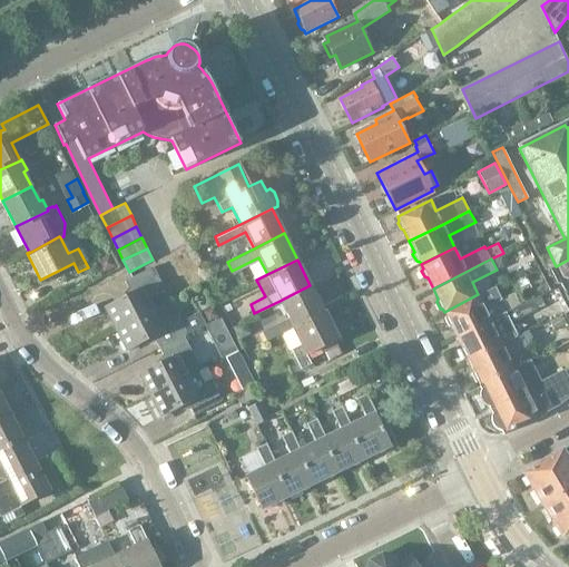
[(568,260),(558,265),(563,276),(568,279),(568,260)]
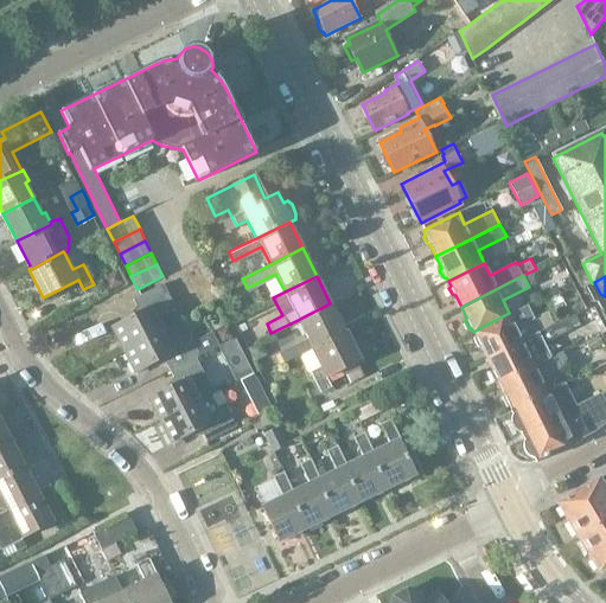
[(123,347),(170,325),(163,313),(176,306),(164,282),(133,297),(140,310),(112,325),(123,347)]
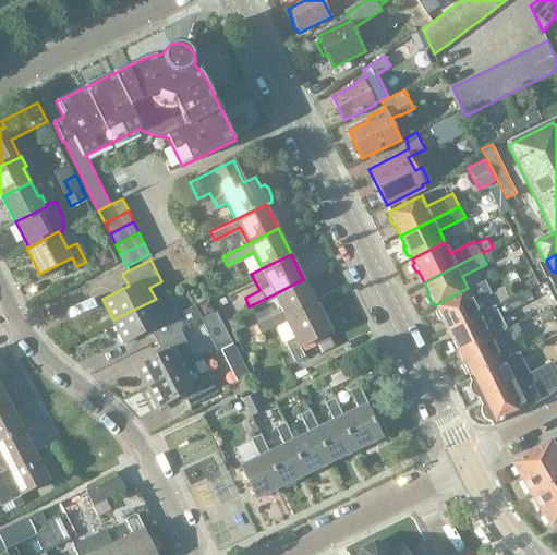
[(261,333),(285,321),(316,304),(303,279),(274,294),(281,310),(255,323),(261,333)]
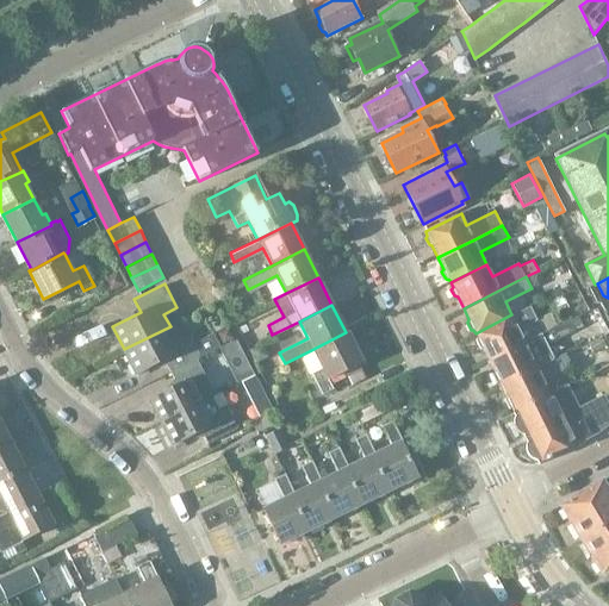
[(530,305),(511,314),(476,333),(478,338),(476,338),(480,348),(483,349),(489,360),(526,342),(557,324),(551,312),(536,318),(530,305)]
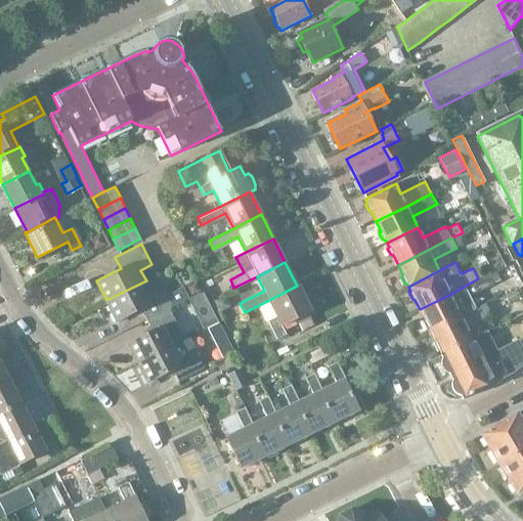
[(476,307),(476,306),(486,301),(481,291),(470,296),(470,295),(493,284),(489,273),(478,278),(451,294),(420,309),(425,318),(424,321),(426,328),(429,328),(430,331),(463,315),(476,307)]
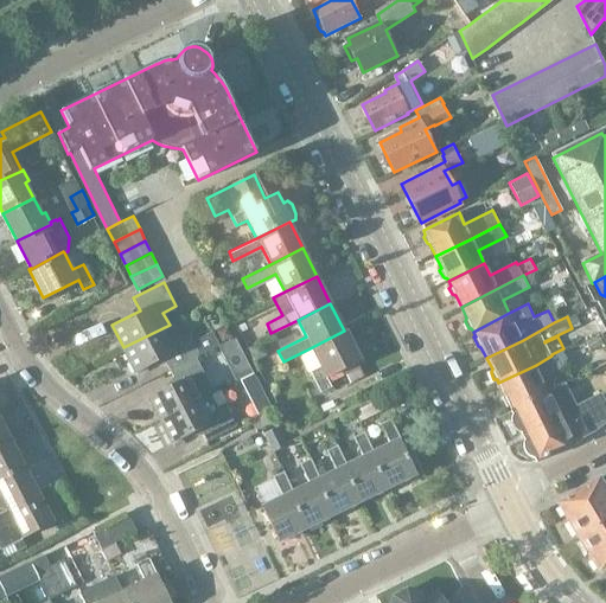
[(174,322),(170,325),(123,347),(135,371),(164,357),(171,369),(196,355),(219,344),(212,331),(195,340),(189,331),(182,334),(174,322)]
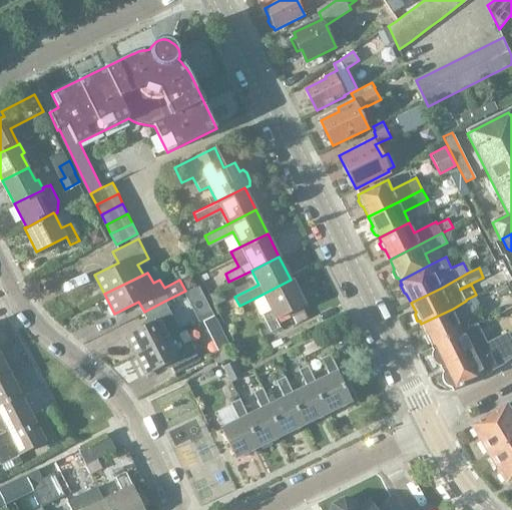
[(292,279),(291,280),(262,295),(270,310),(261,314),(270,332),(279,327),(274,318),(304,303),(292,279)]
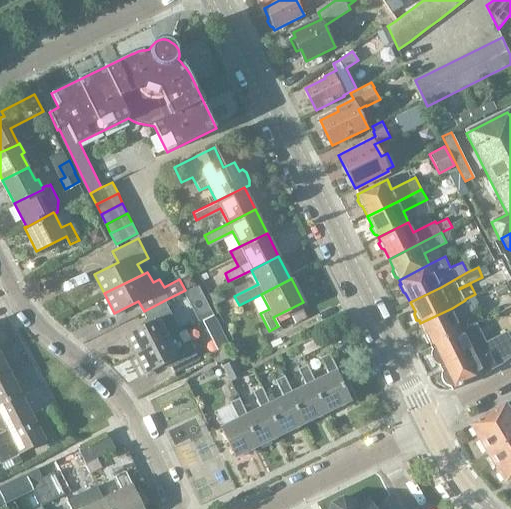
[(429,341),(431,346),(462,330),(457,318),(480,307),(474,296),(465,300),(452,308),(420,323),(426,334),(425,337),(427,341),(429,341)]
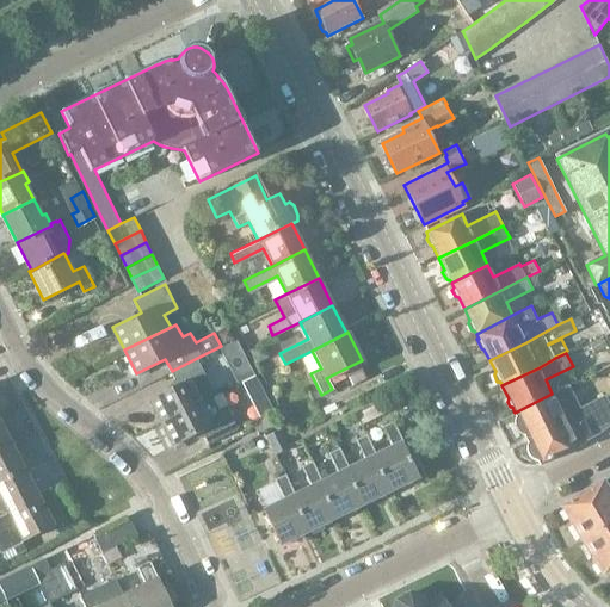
[(215,394),(197,358),(172,371),(178,384),(149,398),(161,422),(203,401),(213,396),(215,394)]
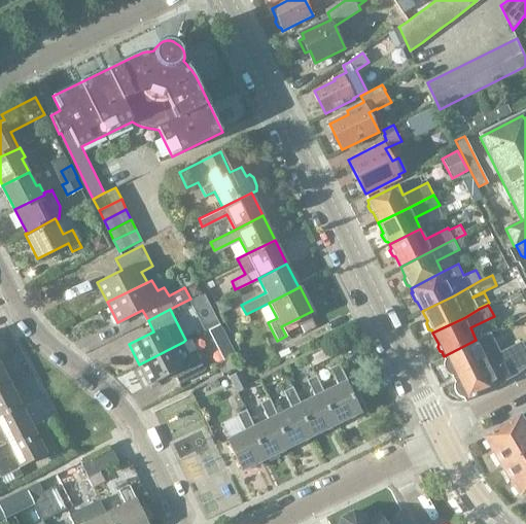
[(314,351),(334,344),(329,334),(310,341),(314,351)]
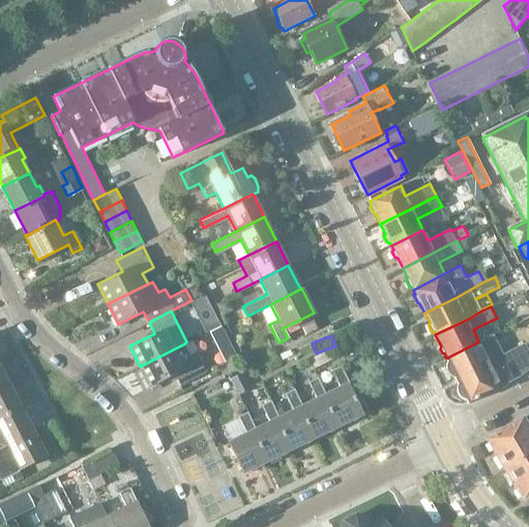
[(528,344),(502,356),(492,337),(478,342),(446,358),(447,361),(446,366),(446,369),(448,373),(451,376),(454,377),(458,383),(457,387),(458,391),(460,394),(462,398),(466,399),(468,403),(501,387),(517,377),(528,368),(528,344)]
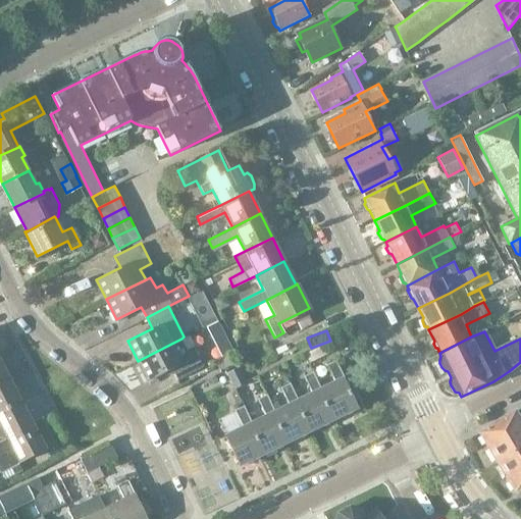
[(181,339),(173,343),(138,361),(148,380),(172,368),(178,379),(204,366),(194,346),(187,349),(181,339)]
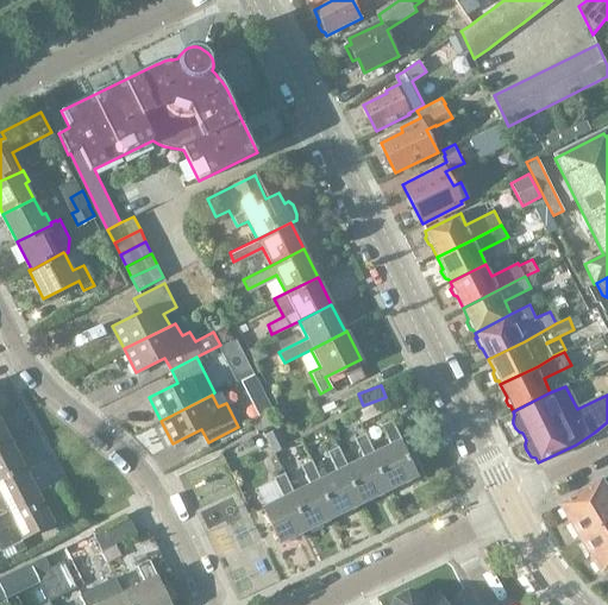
[(378,399),(357,411),(362,422),(384,410),(378,399)]
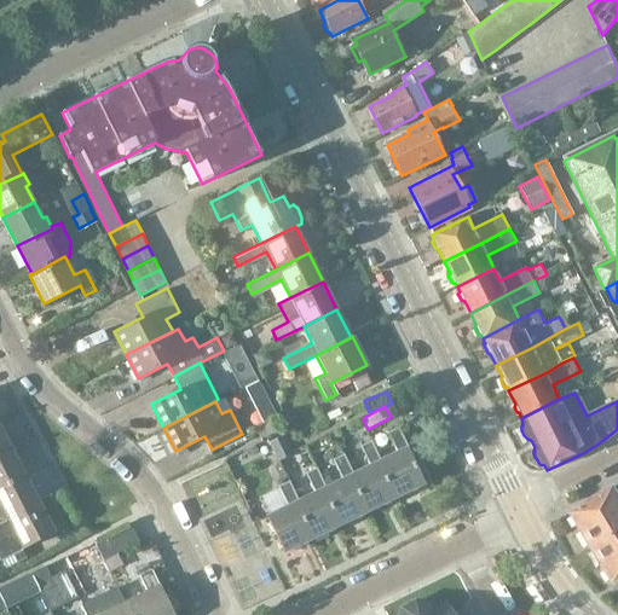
[(255,425),(261,437),(276,430),(270,418),(255,425)]
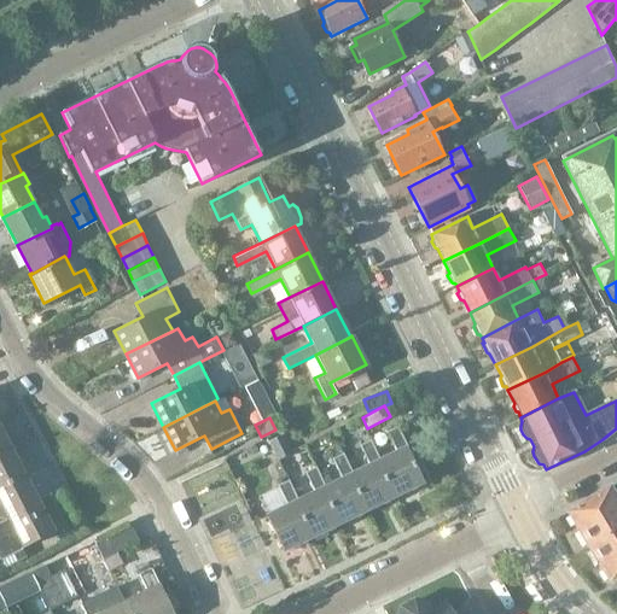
[(0,452),(12,448),(11,446),(15,444),(16,439),(11,428),(6,427),(3,430),(0,425),(0,452)]
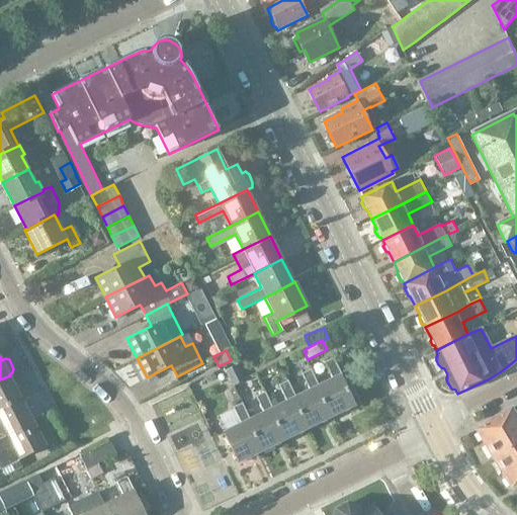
[(334,378),(320,385),(317,387),(331,415),(354,404),(340,375),(342,374),(334,356),(325,361),(334,378)]
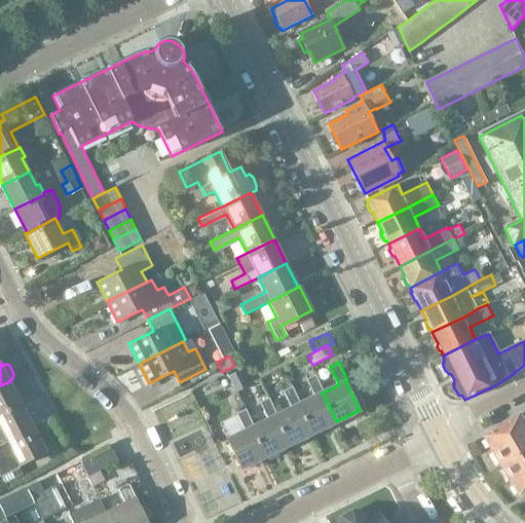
[(312,433),(336,421),(322,393),(325,391),(315,374),(307,378),(315,395),(301,402),(298,404),(312,433)]
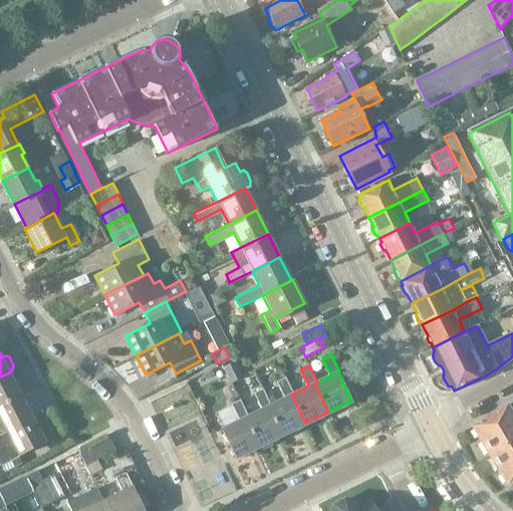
[(0,406),(22,396),(10,372),(0,376),(0,406)]
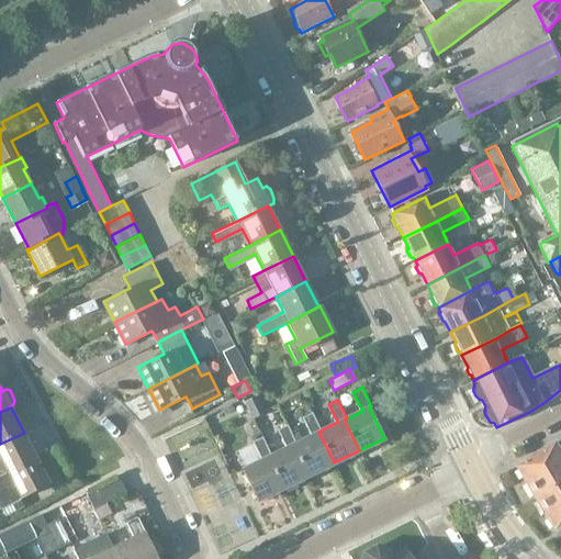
[(309,476),(334,462),(318,432),(322,429),(312,412),(303,416),(312,435),(296,442),(293,444),(309,476)]
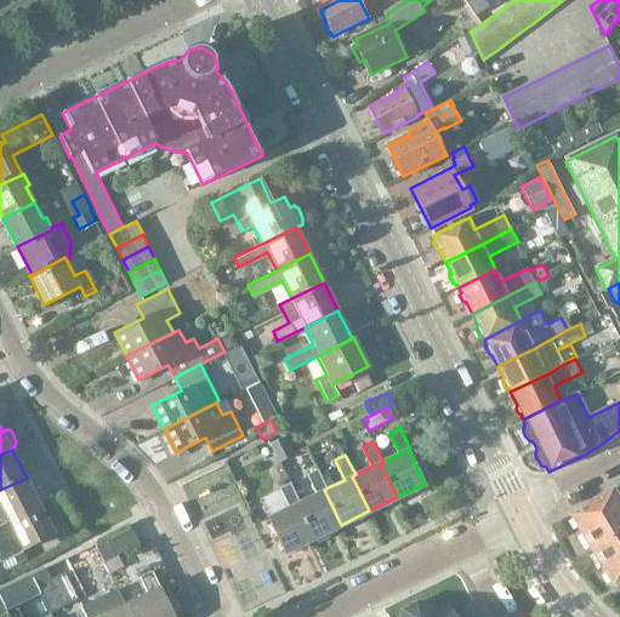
[(318,493),(300,502),(296,503),(313,538),(341,525),(324,490),(328,487),(318,467),(307,473),(318,493)]
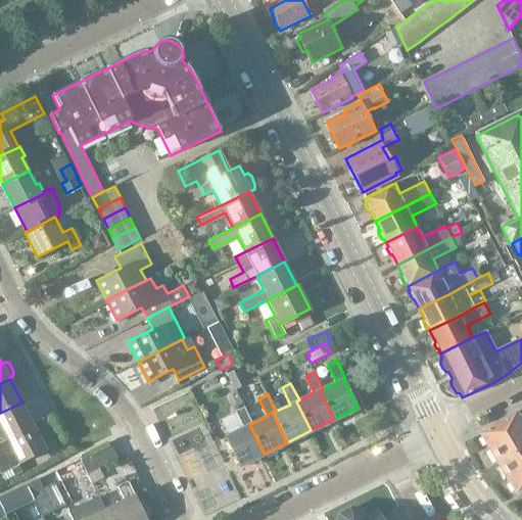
[(35,426),(22,403),(0,413),(0,426),(7,439),(35,426)]
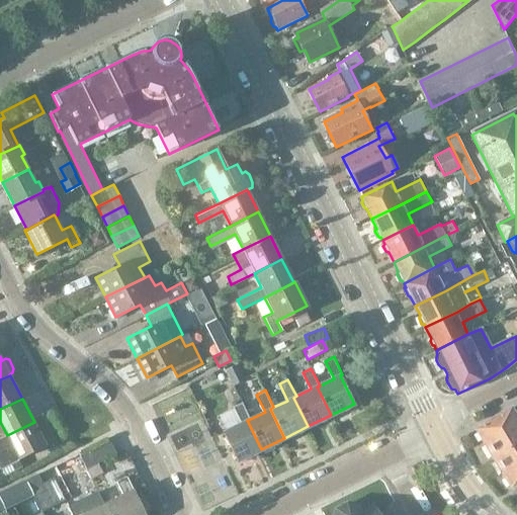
[(238,460),(261,449),(247,420),(250,419),(242,401),(233,405),(242,423),(224,432),(238,460)]
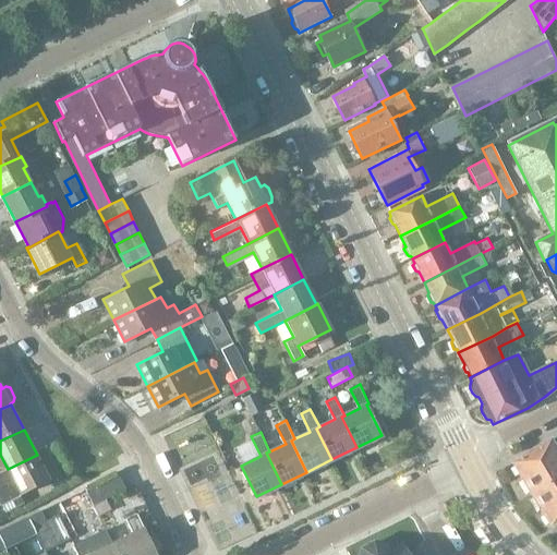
[(532,493),(556,478),(556,446),(552,438),(513,461),(532,493)]
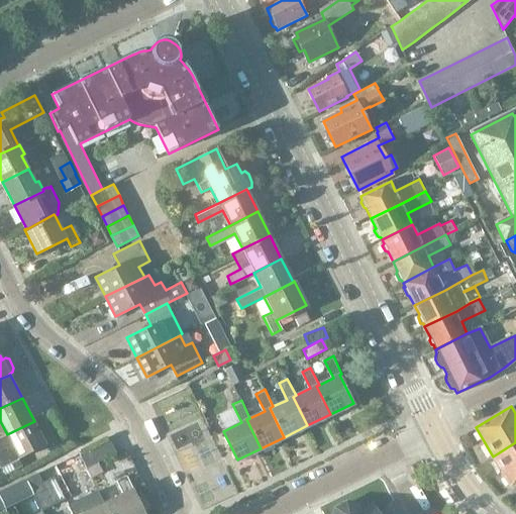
[(46,444),(34,421),(7,434),(0,437),(0,466),(5,477),(25,468),(20,458),(46,444)]
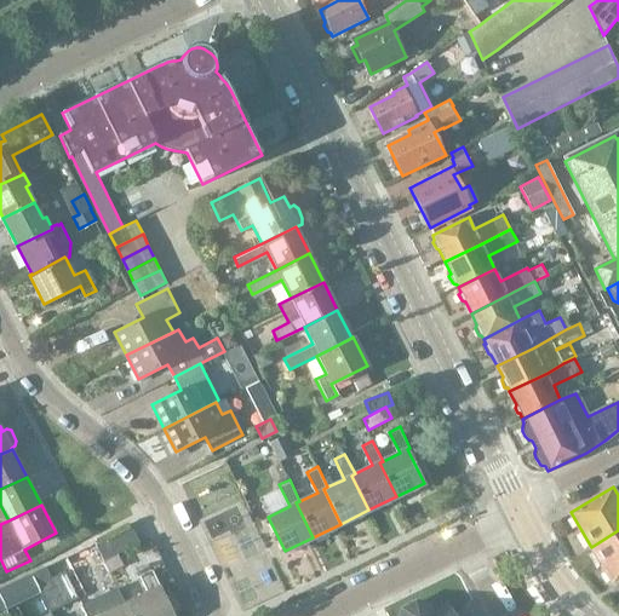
[(97,545),(104,559),(110,571),(124,564),(118,552),(138,542),(131,528),(97,545)]
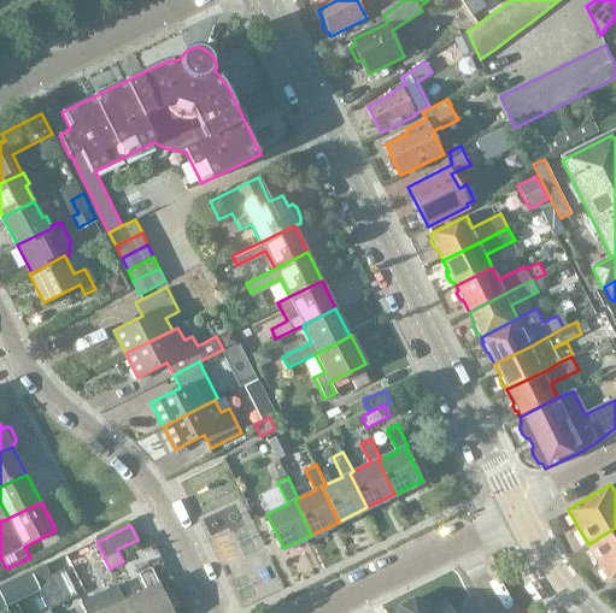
[(615,528),(588,544),(610,578),(615,575),(615,528)]
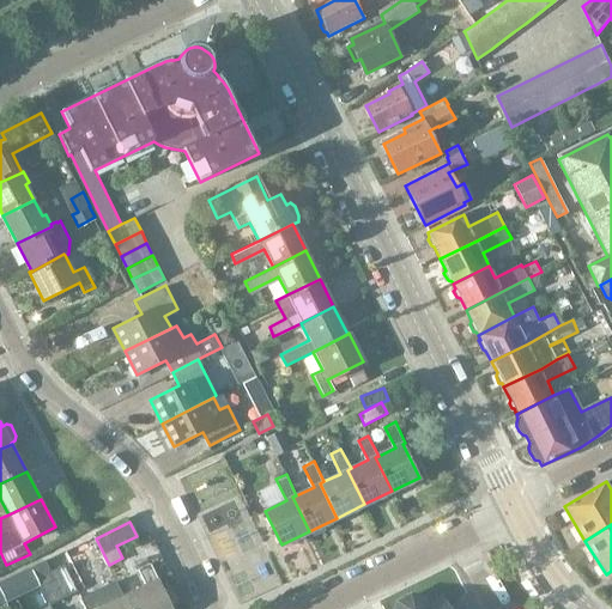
[(65,562),(50,570),(65,597),(78,590),(65,562)]
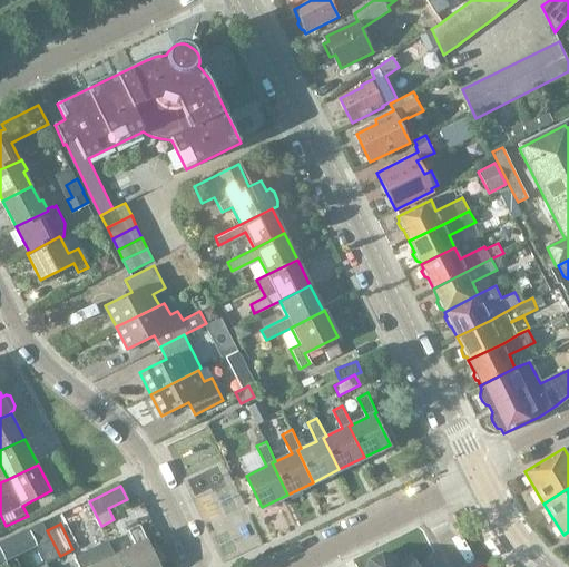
[(136,545),(115,555),(120,566),(160,566),(147,539),(139,525),(129,530),(136,545)]
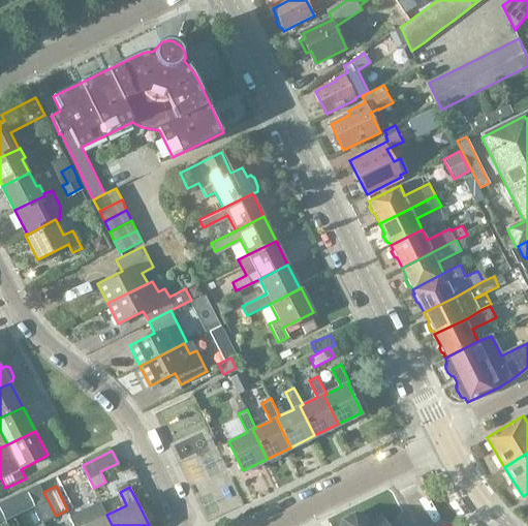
[(56,516),(43,492),(32,498),(43,522),(56,516)]
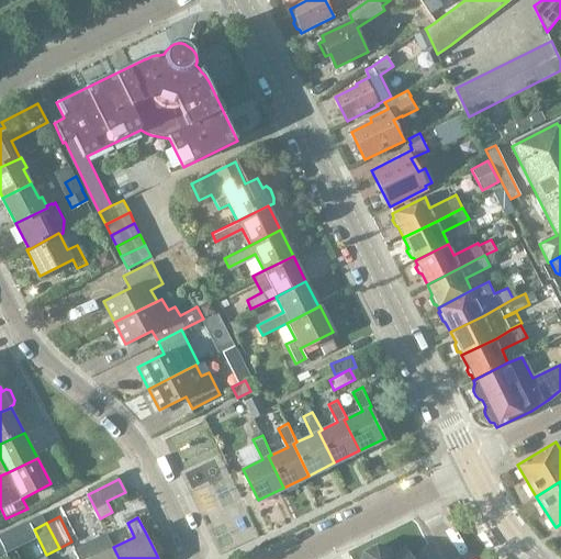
[(119,558),(113,547),(91,557),(85,544),(75,548),(79,558),(119,558)]
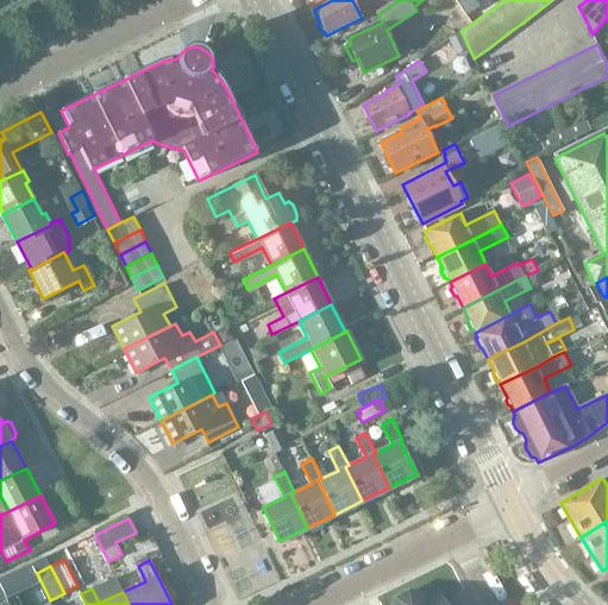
[(461,604),(458,599),(447,604),(440,593),(426,600),(422,594),(408,591),(395,598),(393,604),(461,604)]
